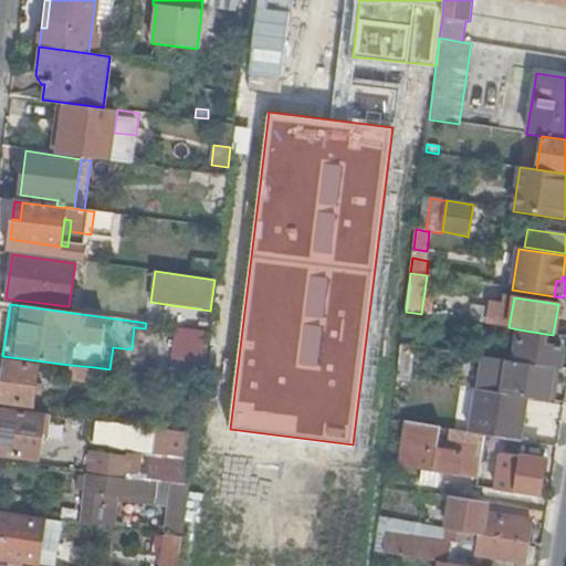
[(415,313),(406,312),(401,344),(410,345),(411,345),(415,313)]
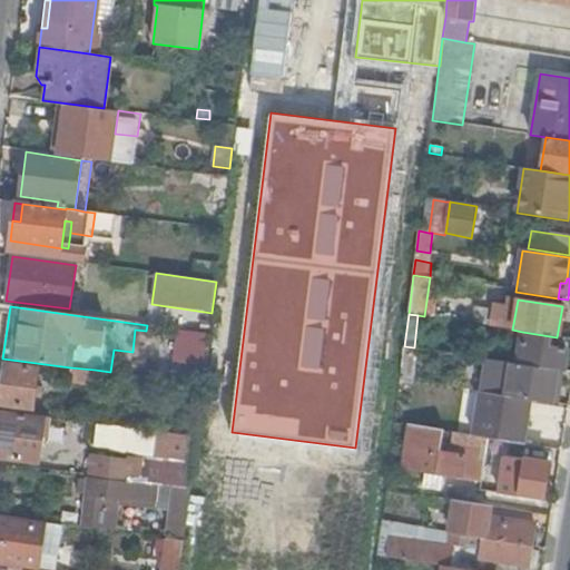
[(147,325),(146,331),(145,342),(159,344),(161,326),(147,325)]
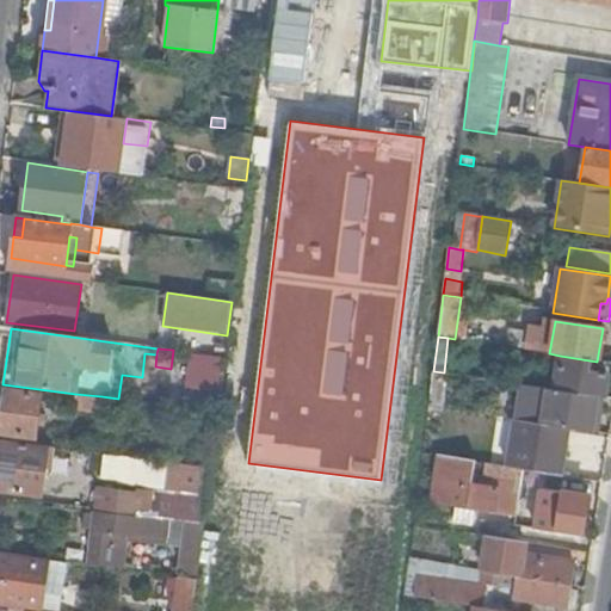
[(142,377),(153,378),(155,366),(156,355),(144,353),(142,377)]
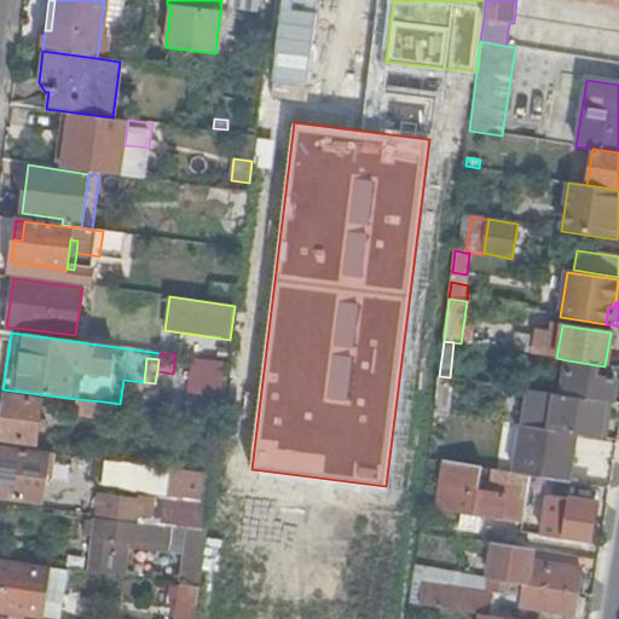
[(192,395),(230,397),(231,360),(194,360),(192,395)]
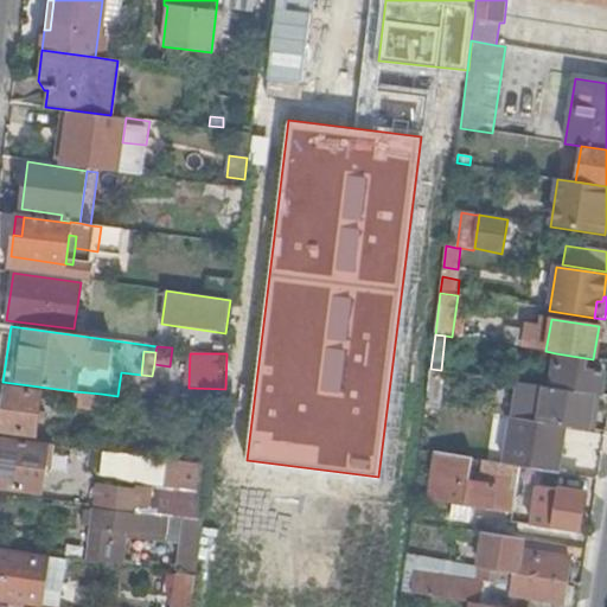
[(556,353),(550,388),(594,395),(599,396),(604,372),(606,372),(606,360),(593,359),(556,353)]
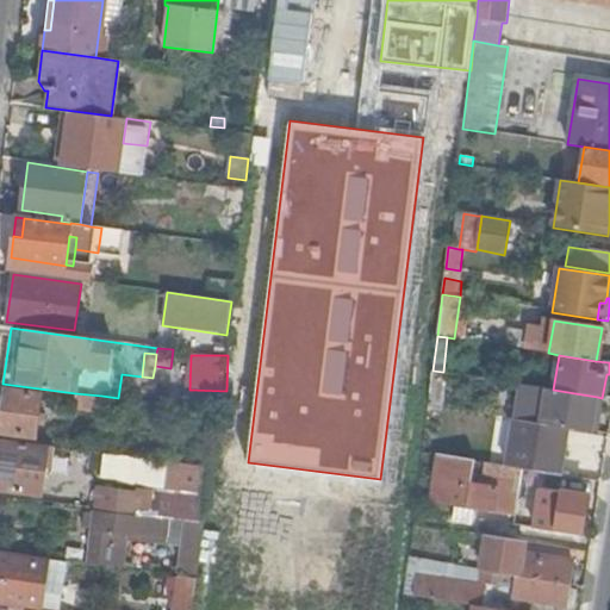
[(442,372),(433,371),(430,392),(440,392),(442,372)]
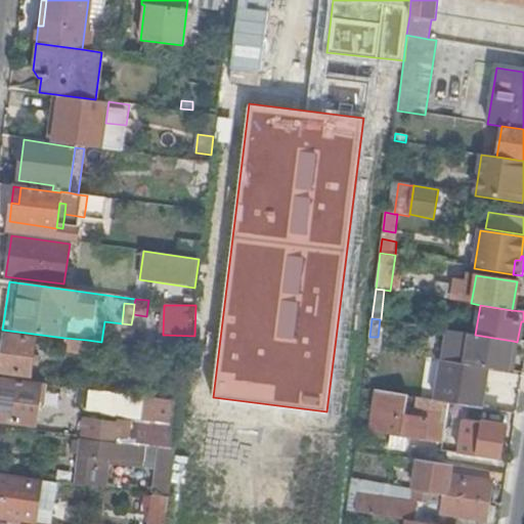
[(131,324),(122,323),(104,321),(101,342),(128,346),(131,324)]
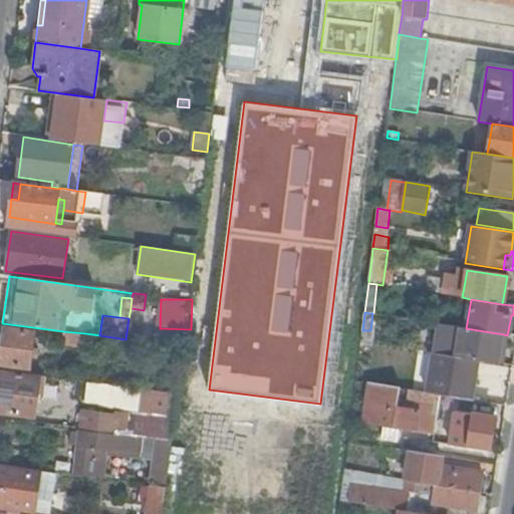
[(4,327),(0,355),(0,364),(31,369),(35,332),(4,327)]
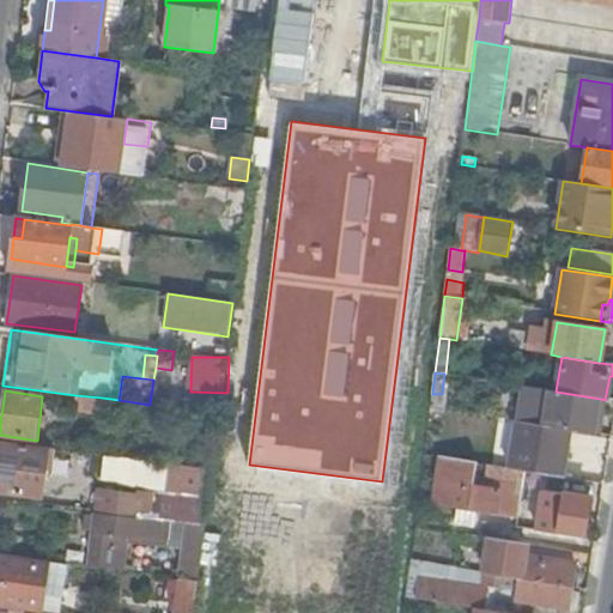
[(550,390),(544,426),(569,431),(594,435),(600,399),(556,392),(550,390)]
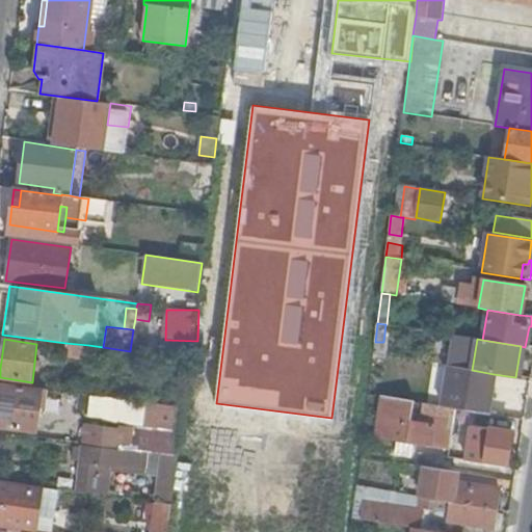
[(86,357),(88,345),(65,343),(64,354),(86,357)]
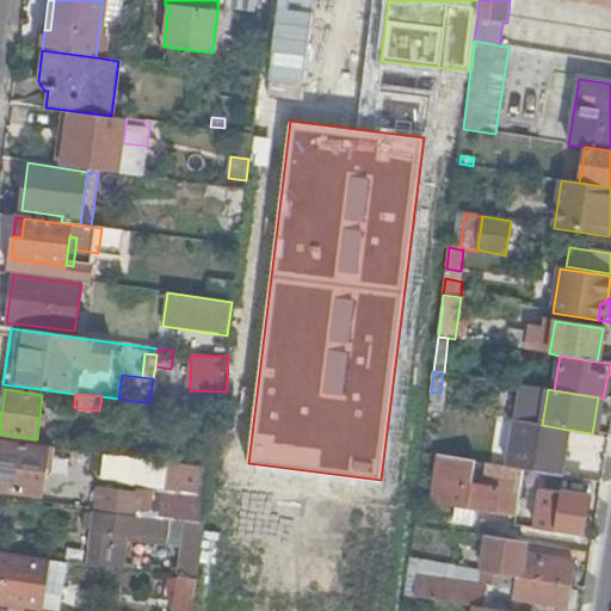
[(514,421),(507,468),(523,470),(550,474),(561,476),(567,430),(542,425),(514,421)]
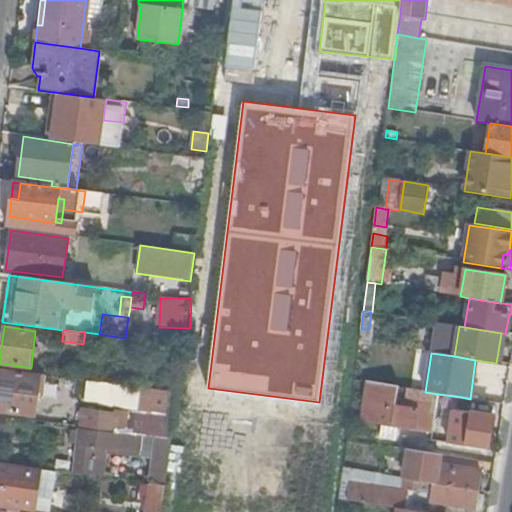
[(0,370),(0,410),(34,415),(39,376),(0,370)]
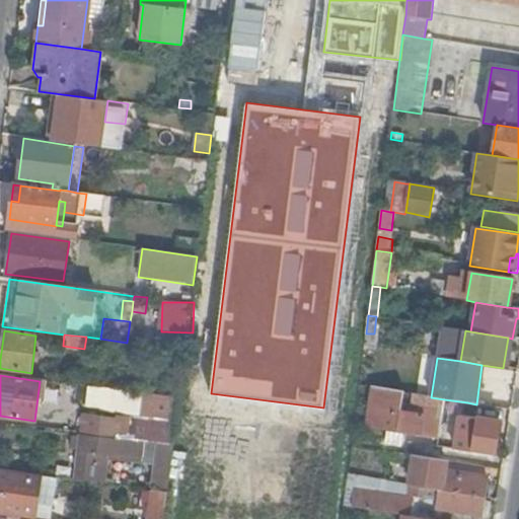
[(373,427),(419,435),(423,416),(417,415),(418,410),(408,408),(406,414),(399,412),(402,392),(379,388),(373,427)]
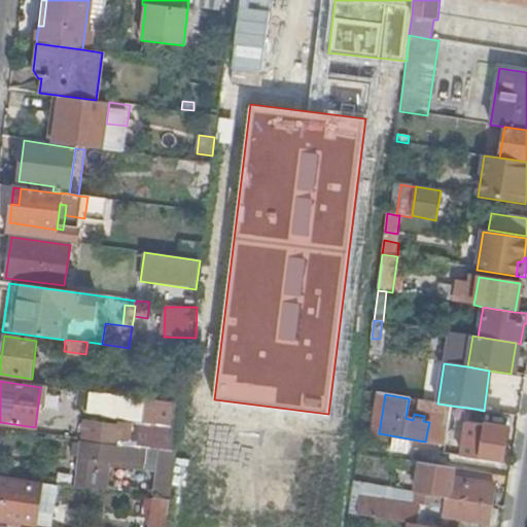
[(430,415),(429,422),(425,442),(444,445),(445,440),(447,432),(451,406),(437,403),(418,400),(416,413),(430,415)]
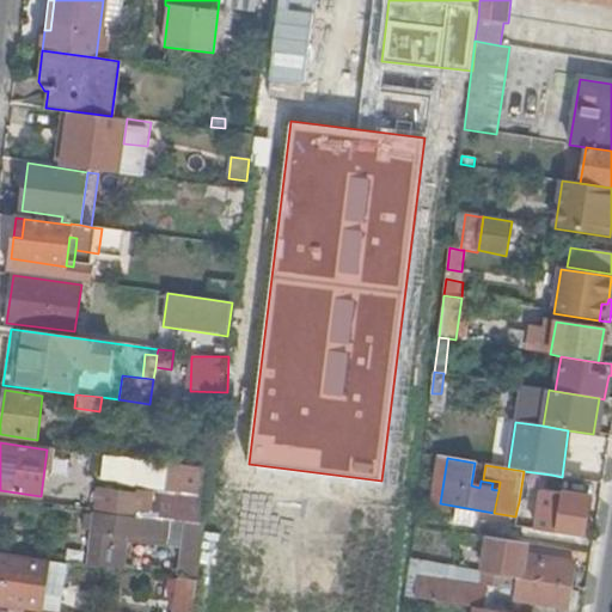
[(548,495),(551,475),(524,471),(519,502),(531,505),(532,493),(548,495)]
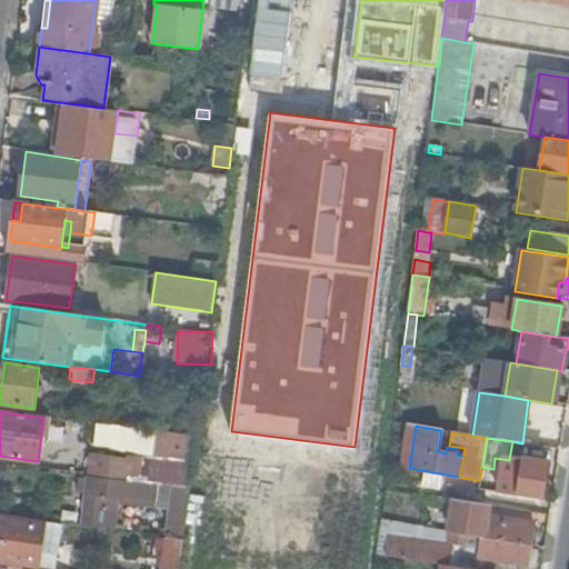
[(92,456),(90,473),(129,479),(130,460),(92,456)]
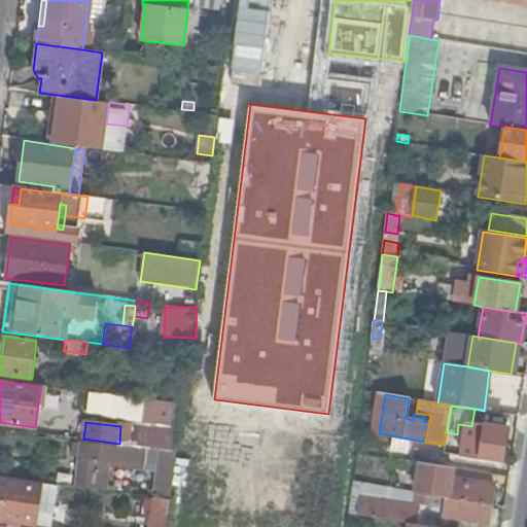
[(470,442),(468,457),(501,462),(506,428),(486,424),(484,437),(466,434),(465,442),(470,442)]
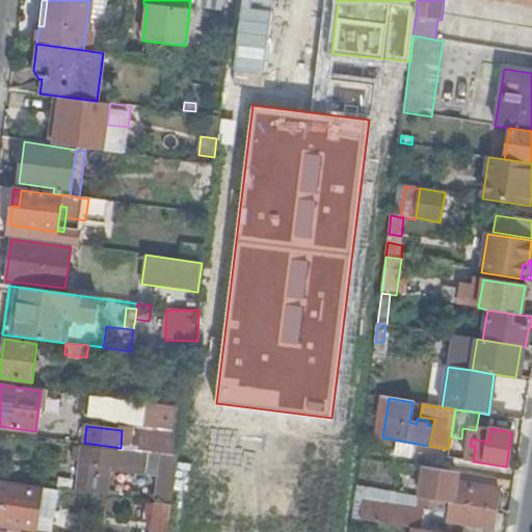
[(400,444),(397,456),(424,460),(423,466),(437,469),(441,451),(400,444)]
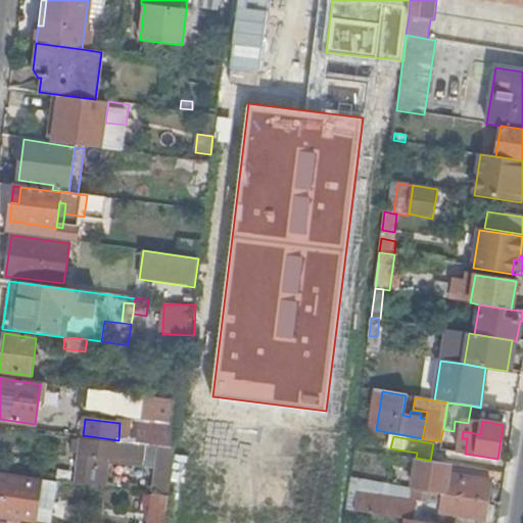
[(454,438),(441,436),(440,441),(439,449),(452,452),(454,438)]
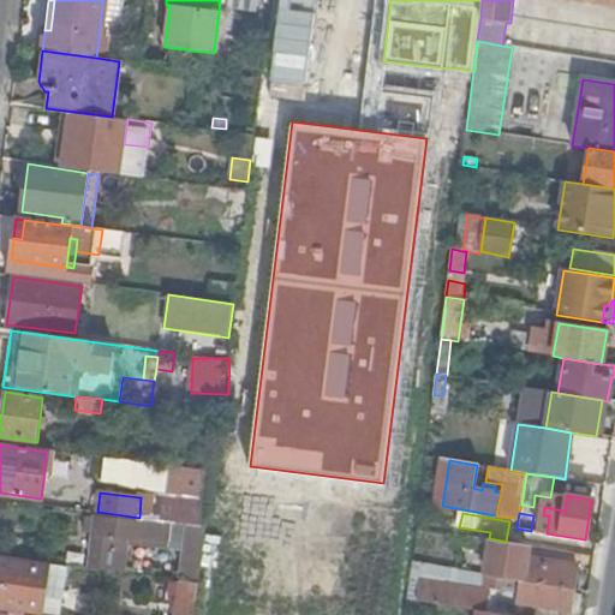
[(184,550),(181,580),(198,581),(204,526),(142,520),(96,515),(89,568),(119,572),(124,537),(130,537),(129,544),(184,550)]
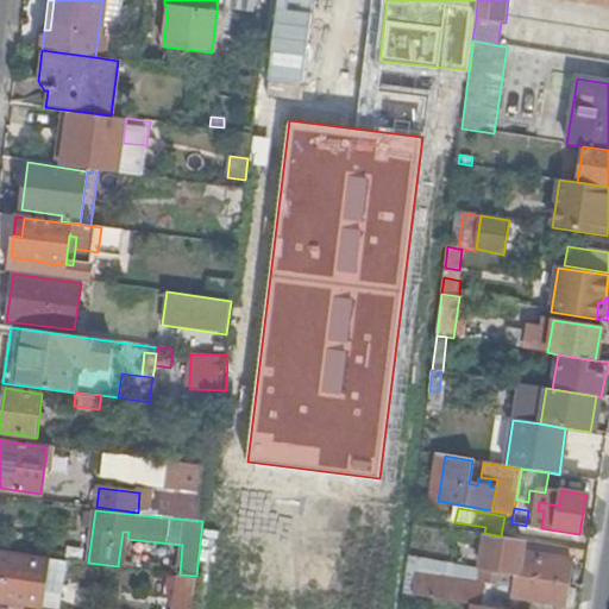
[(487,542),(488,534),(465,531),(464,539),(487,542)]
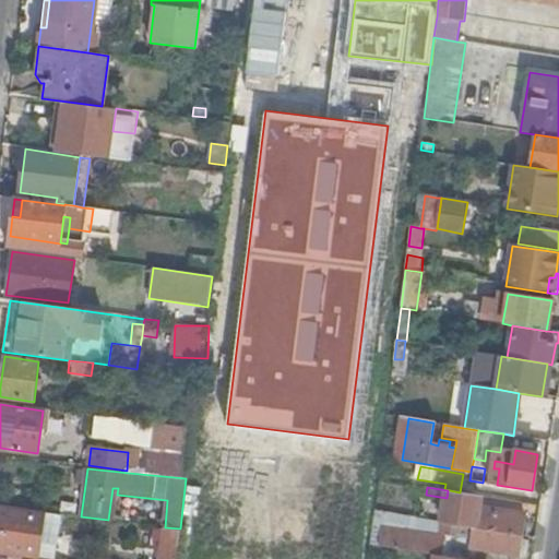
[(117,495),(118,488),(113,488),(108,520),(115,521),(117,495)]
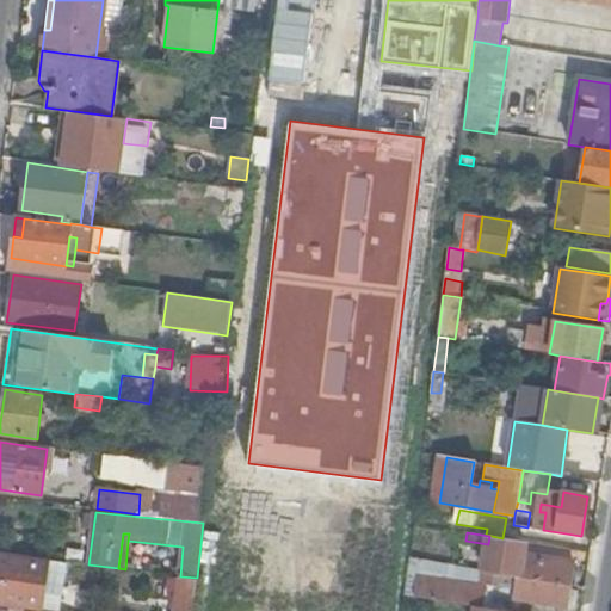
[(523,555),(525,542),(489,536),(488,544),(483,573),(504,575),(518,578),(571,586),(574,563),(523,555)]
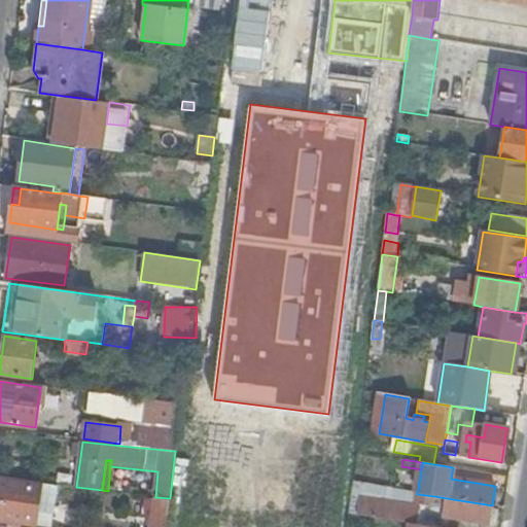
[(41,483),(0,478),(0,520),(36,524),(41,483)]
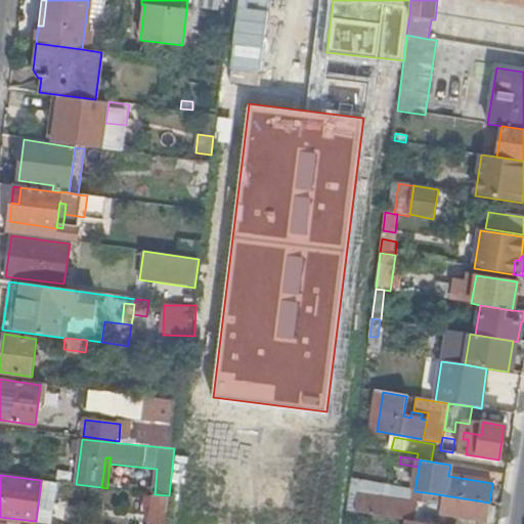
[(431,499),(432,493),(415,491),(412,500),(425,503),(425,499),(431,499)]
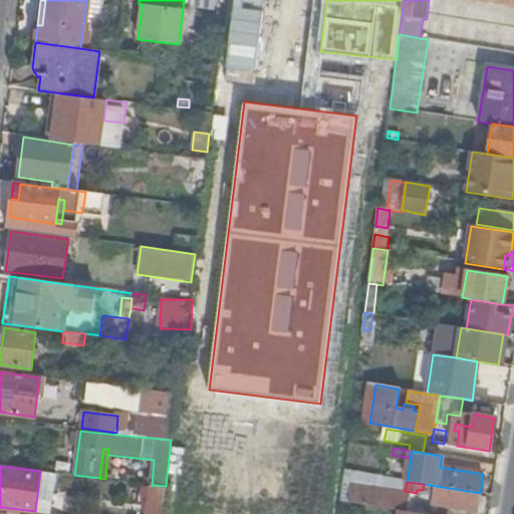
[(162,513),(166,486),(152,485),(148,513),(162,513)]
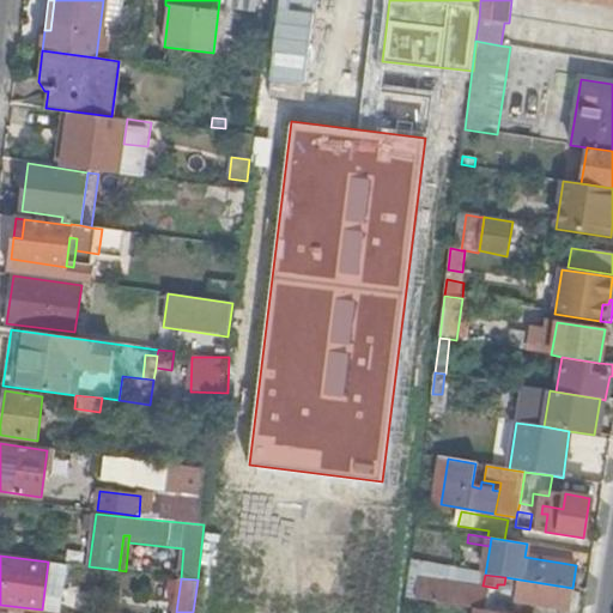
[(418,580),(416,600),(474,608),(486,611),(490,590),(418,580)]
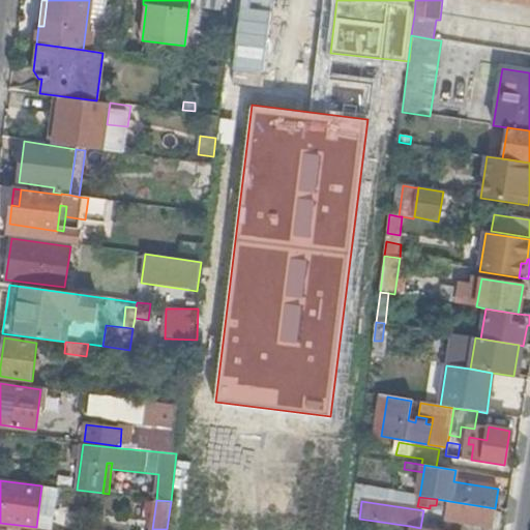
[(446,520),(497,528),(499,514),(496,513),(497,508),(495,508),(449,501),(446,520)]
